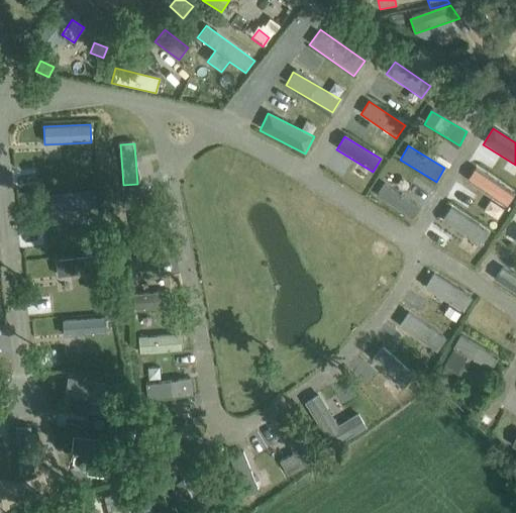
[(475,168),(467,180),(506,208),(514,197),(475,168)]
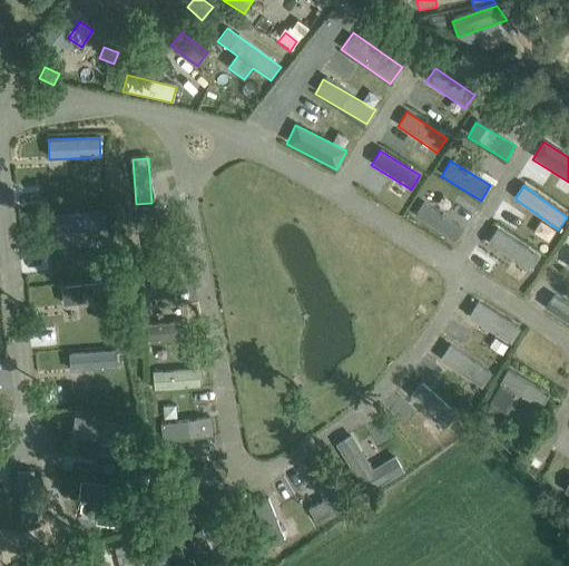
[(454,243),(463,228),(422,204),(413,218),(454,243)]
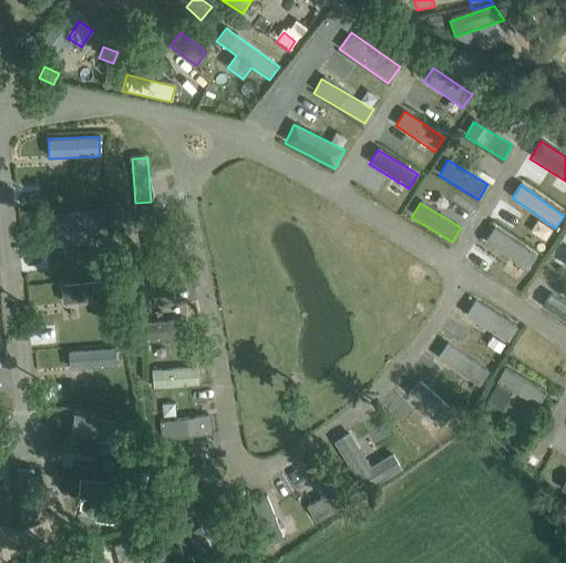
[(103,210),(55,212),(57,232),(104,229),(103,210)]
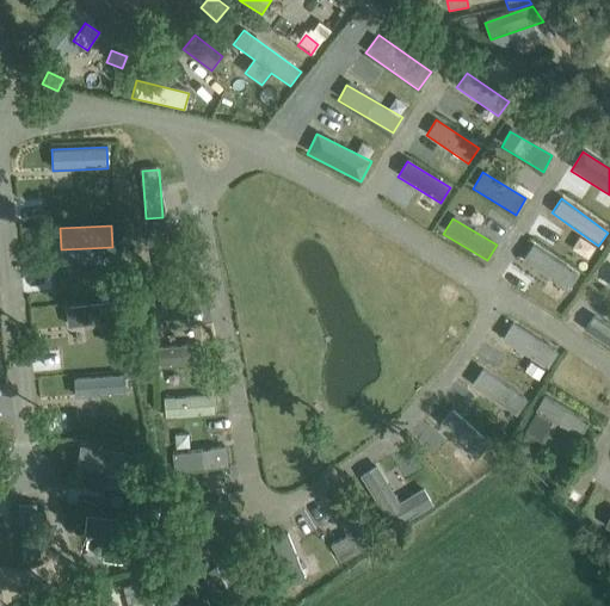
[(533,248),(523,264),(568,292),(578,277),(533,248)]
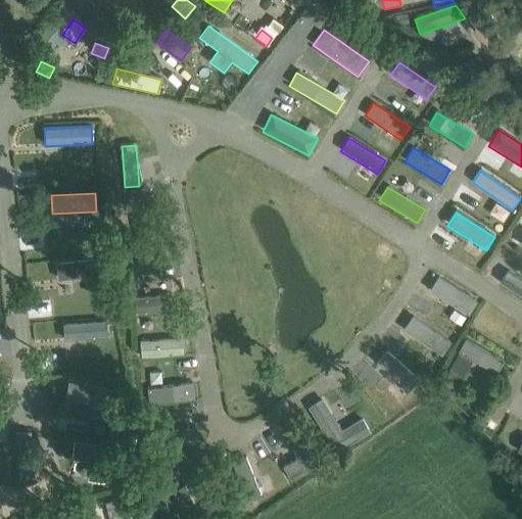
[(85,261),(55,265),(58,282),(87,278),(85,261)]
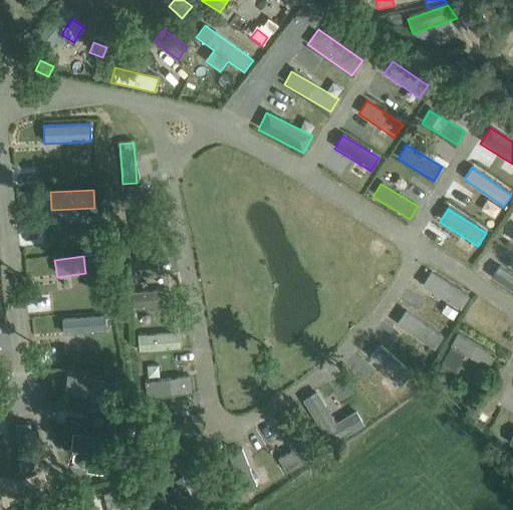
[(512,291),(512,276),(497,269),(491,281),(512,291)]
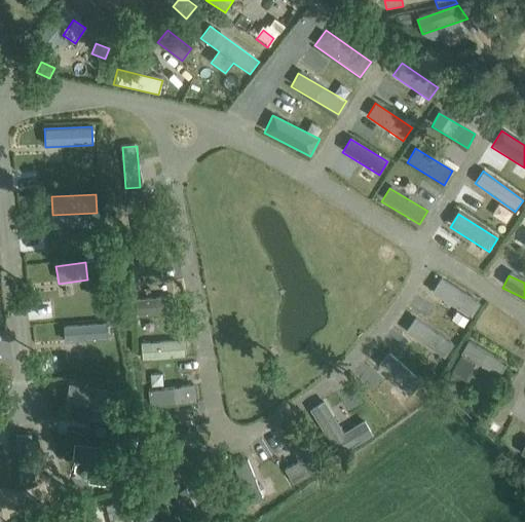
[(472,319),(481,304),(440,277),(430,292),(472,319)]
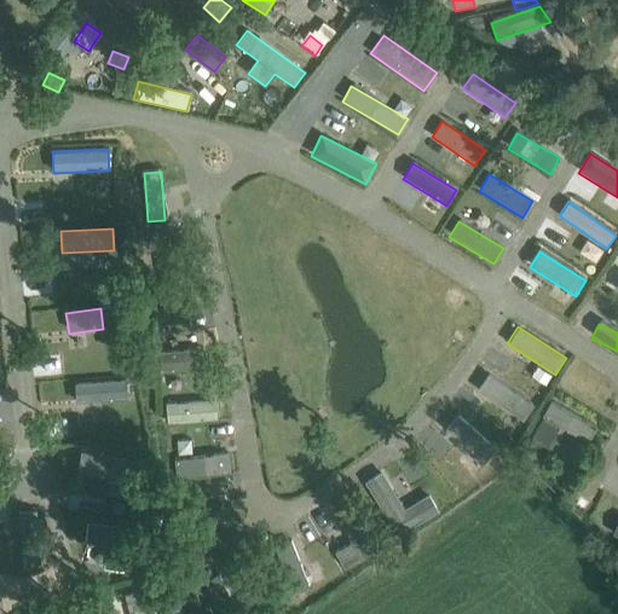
[(160,352),(161,371),(197,370),(197,351),(160,352)]
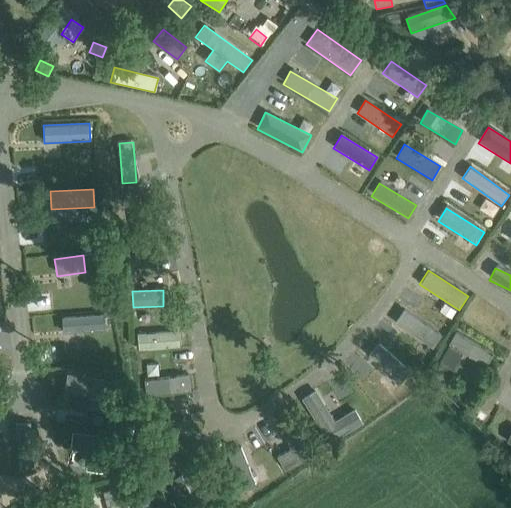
[(431,350),(441,337),(405,308),(395,322),(431,350)]
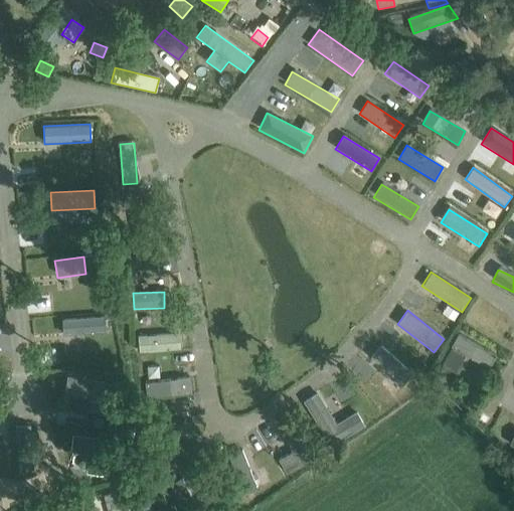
[(63,319),(63,335),(106,333),(105,317),(63,319)]
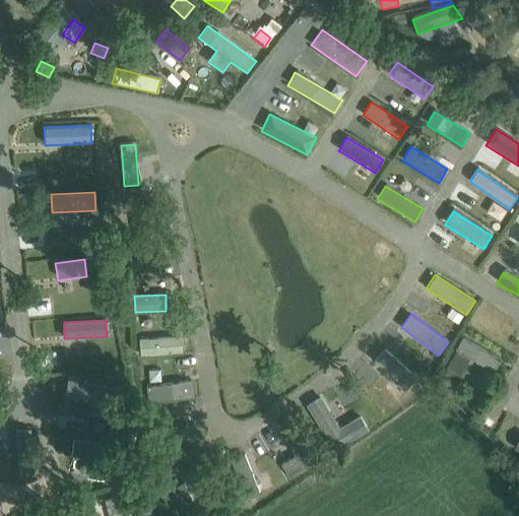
[(140,339),(140,356),(182,353),(181,337),(140,339)]
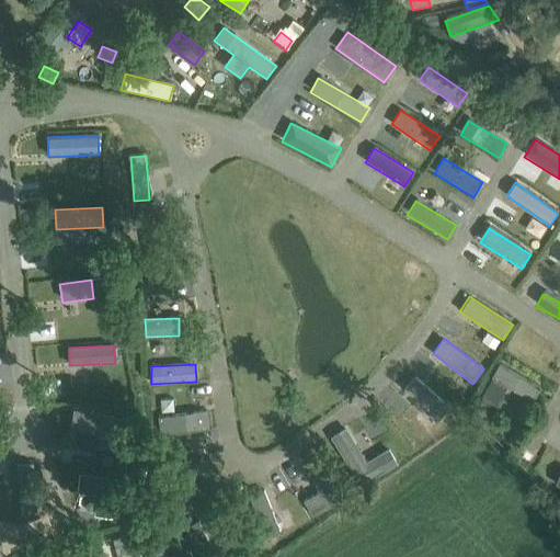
[(532,402),(540,389),(500,364),(491,377),(532,402)]
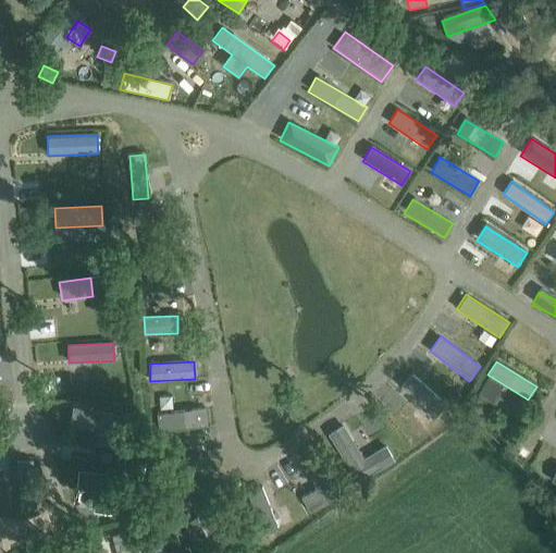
[(414,375),(399,388),(432,419),(446,406),(414,375)]
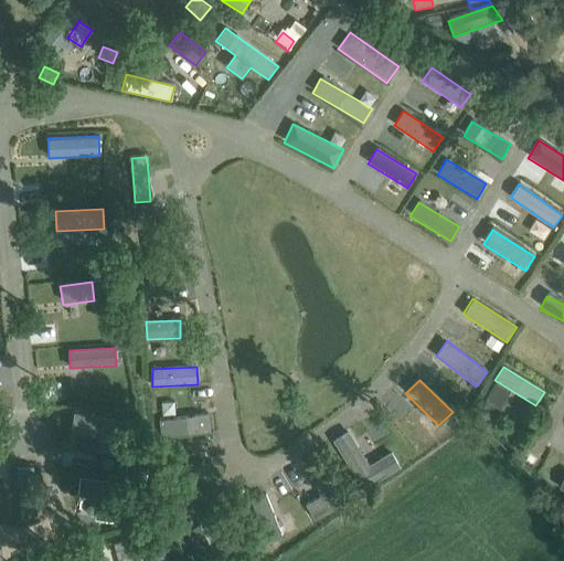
[(72,436),(117,441),(119,417),(74,413),(72,436)]
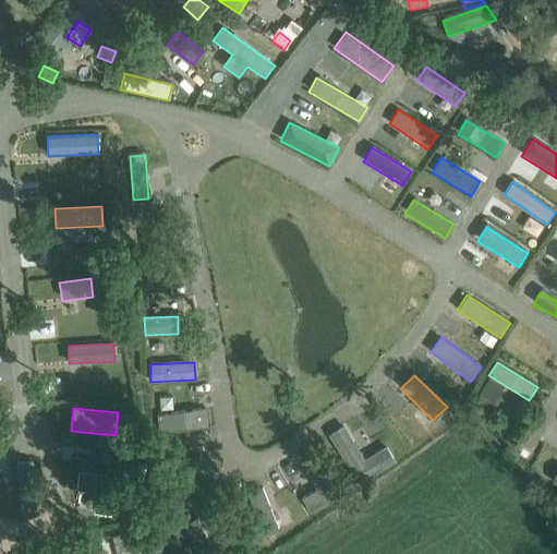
[(472,422),(485,432),(493,421),(480,411),(472,422)]
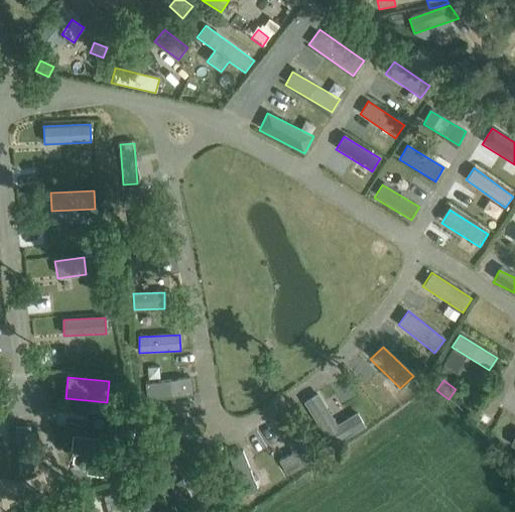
[(318,396),(310,400),(336,443),(365,427),(357,413),(347,419),(335,398),(324,404),(318,396)]
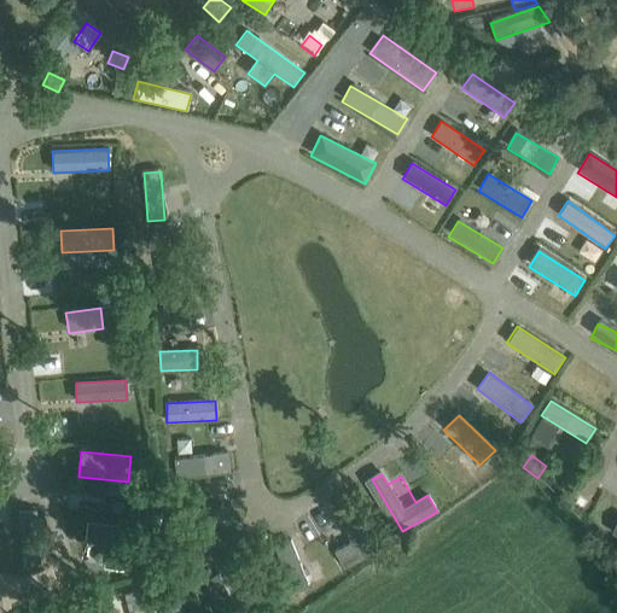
[(129,505),(127,523),(144,525),(147,507),(129,505)]
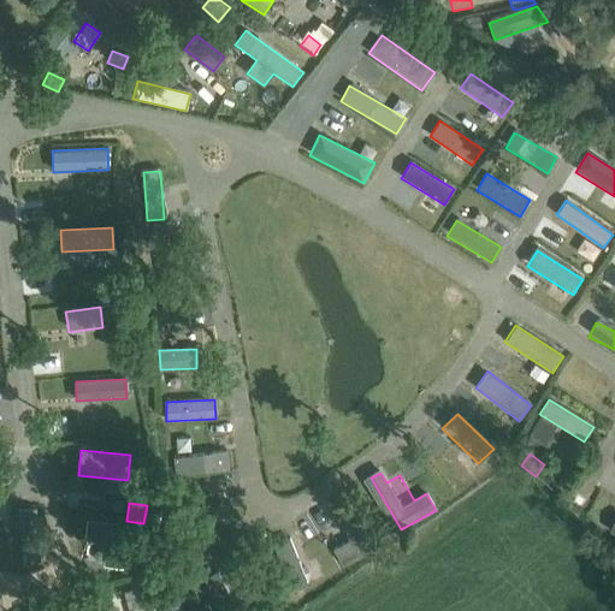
[(22,562),(39,561),(37,510),(19,511),(22,562)]
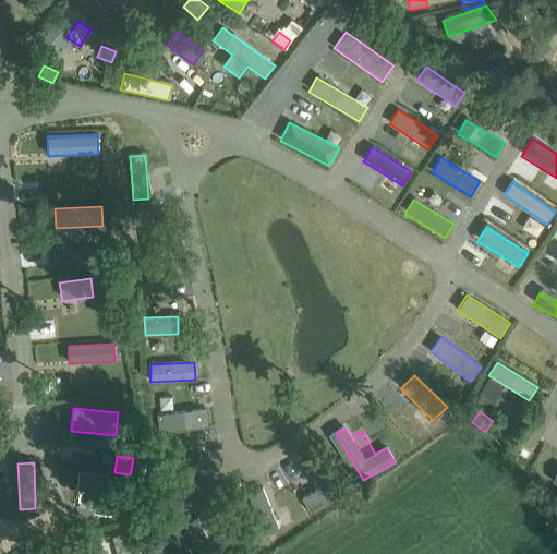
[(79,474),(79,491),(97,492),(97,474),(79,474)]
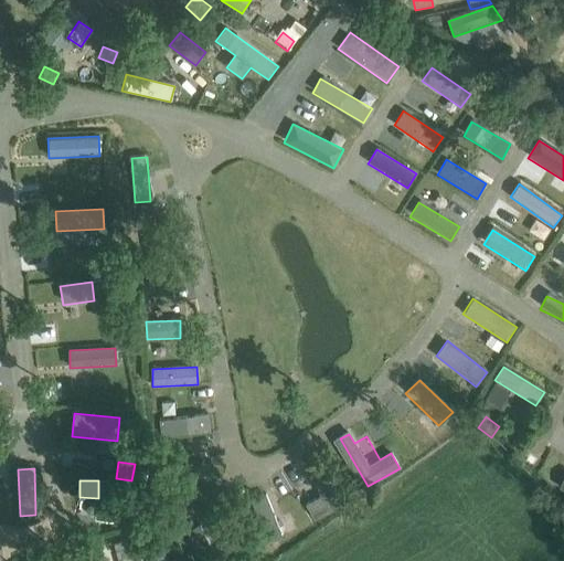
[(135,514),(147,514),(147,503),(135,503),(135,514)]
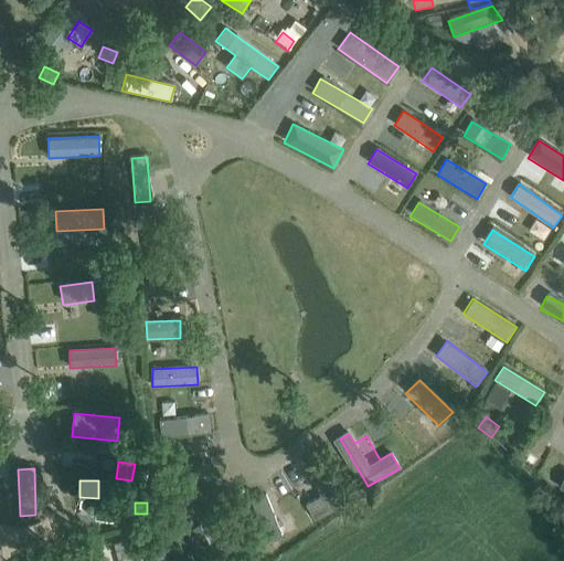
[(200,528),(187,532),(192,550),(205,547),(200,528)]
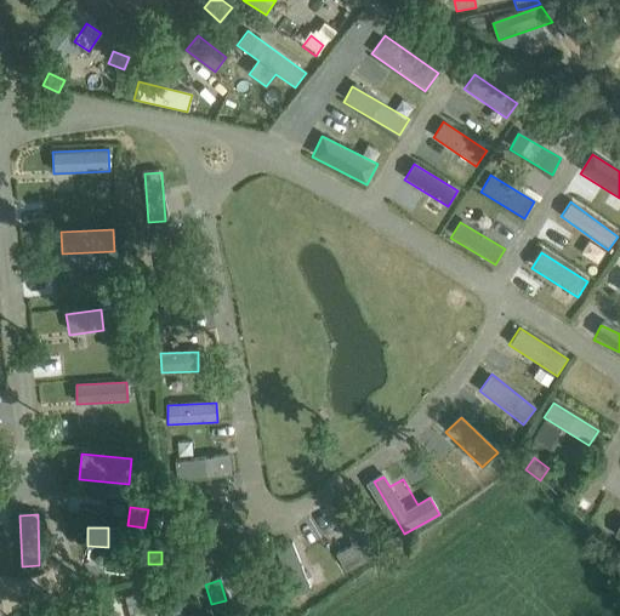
[(199,615),(198,611),(183,615),(175,582),(124,595),(129,615),(134,615),(161,608),(163,615),(199,615)]
